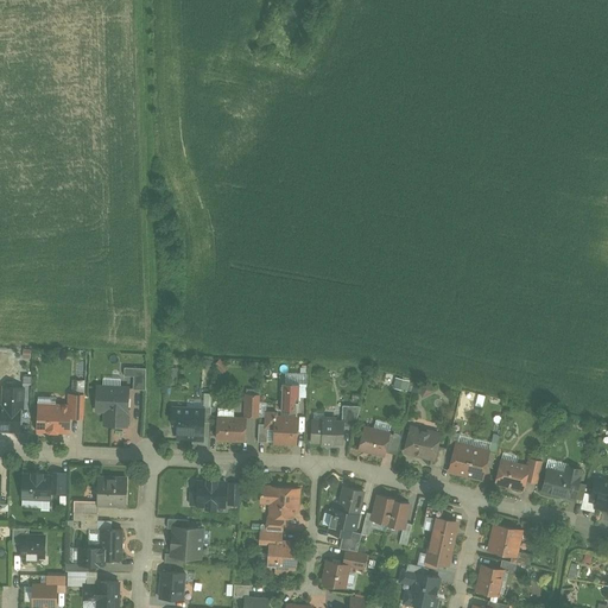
[(146,368),(125,367),(124,375),(133,375),(133,390),(146,390),(146,368)]
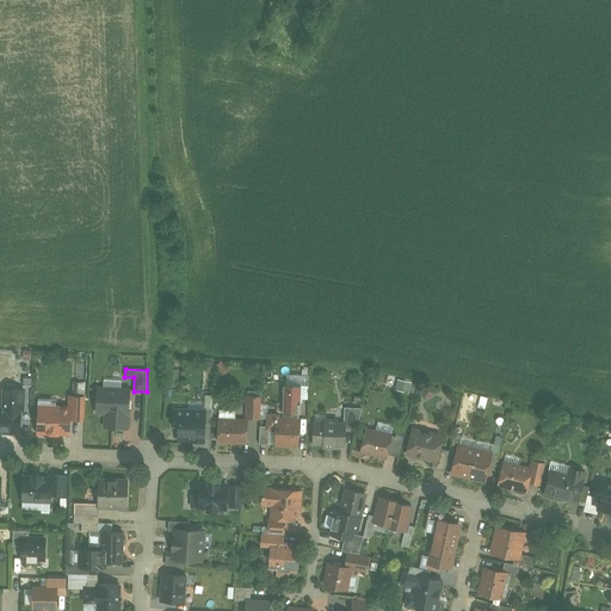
[(86,393),(86,381),(74,381),(74,394),(86,393)]
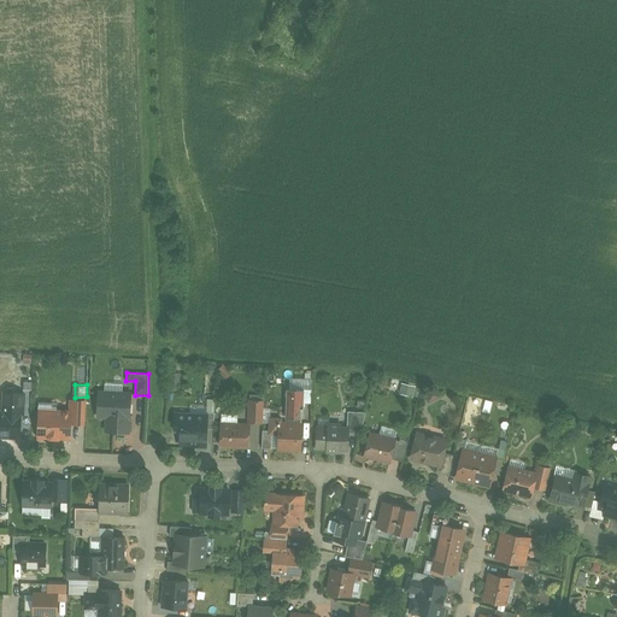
[(304,389),(287,389),(286,417),(301,418),(303,418),(304,389)]
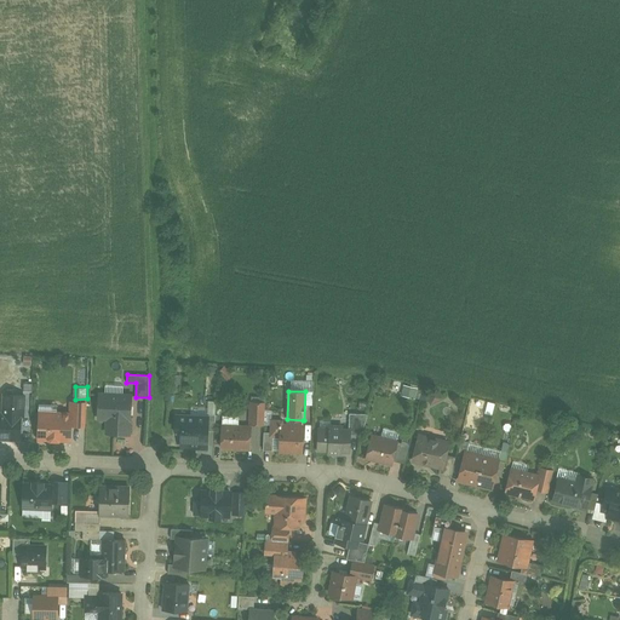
[(438,391),(428,396),(430,405),(442,400),(438,391)]
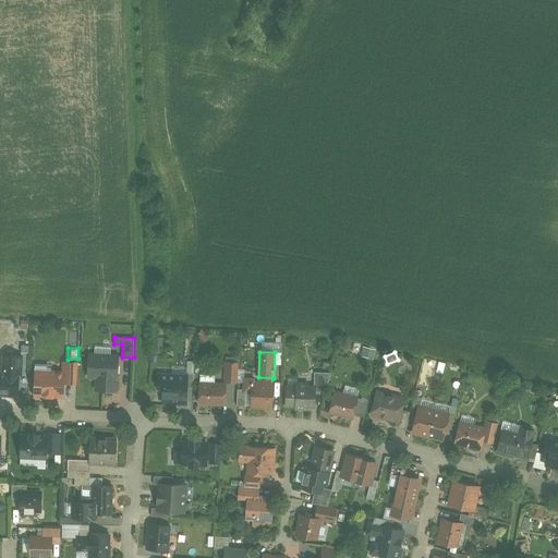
[(3,354),(3,373),(17,373),(21,373),(22,355),(3,354)]
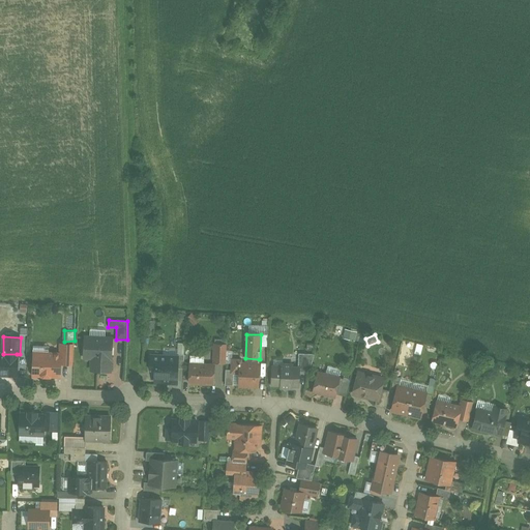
[(113,339),(84,336),(84,355),(92,355),(91,371),(110,372),(111,359),(112,359),(113,339)]
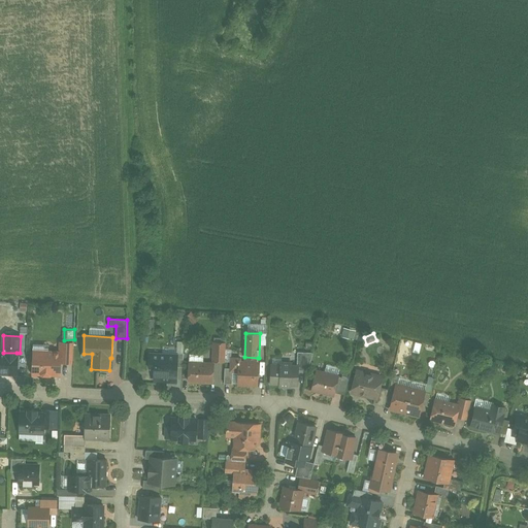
[(73,343),(60,342),(60,352),(61,352),(60,362),(72,362),(73,343)]
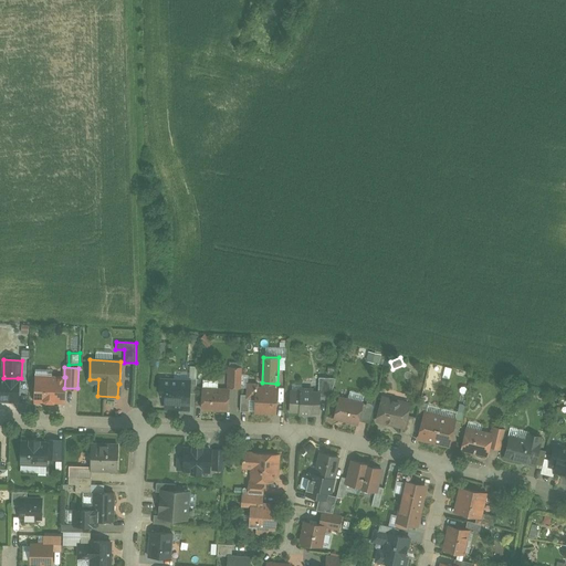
[(242,368),(229,367),(228,387),(241,388),(242,368)]
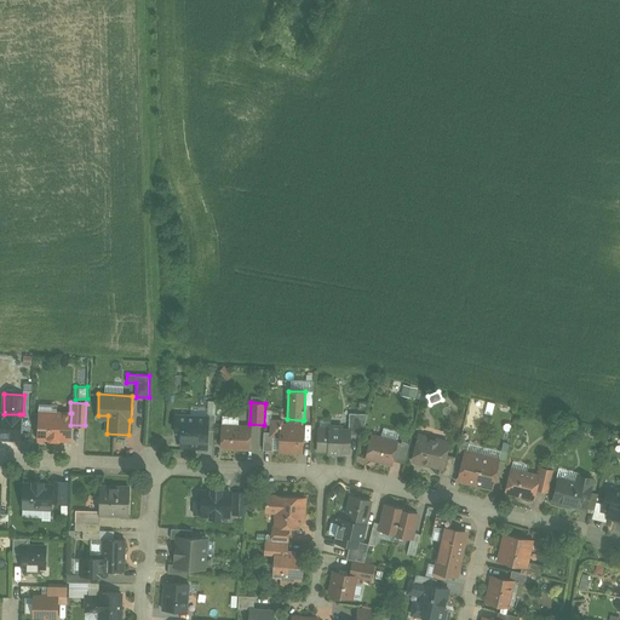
[(70,413),(56,413),(55,414),(52,414),(53,405),(39,403),(39,413),(40,414),(39,438),(49,440),(50,441),(58,441),(61,440),(70,440),(70,425),(72,413),(70,413)]
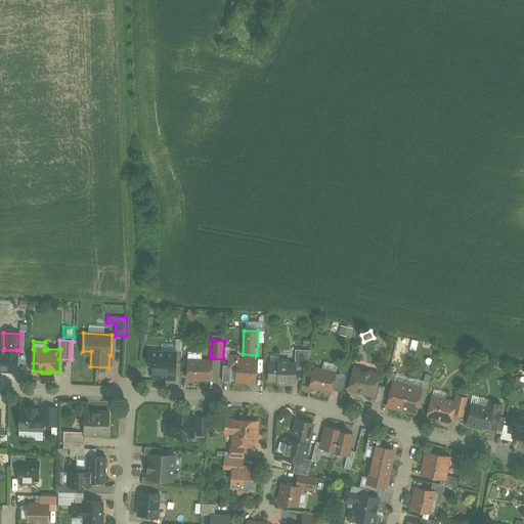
[(3,350),(0,349),(0,370),(16,372),(17,350),(16,350),(3,350)]
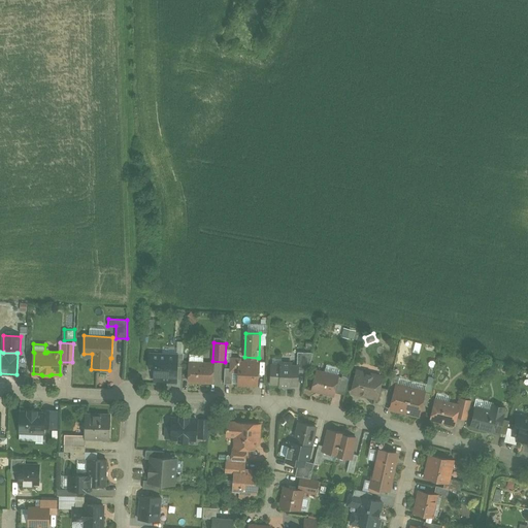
[(312,353),(297,352),(297,366),(297,370),(308,370),(312,353)]
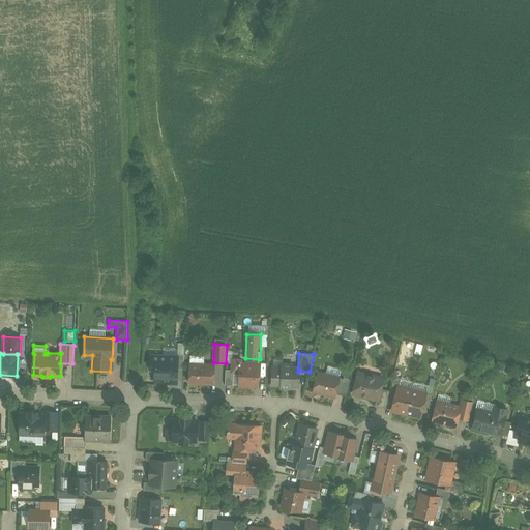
[(162,356),(151,355),(150,371),(155,371),(155,382),(176,383),(177,369),(177,366),(176,366),(160,366),(162,356)]
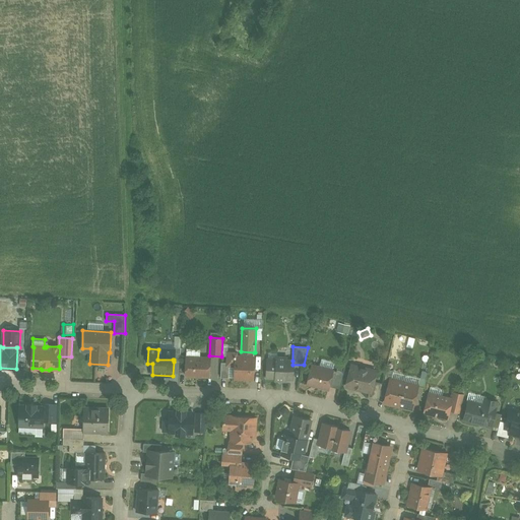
[(237,352),(228,352),(228,363),(228,366),(230,366),(235,366),(235,378),(253,379),(254,358),(253,358),(241,358),(239,358),(239,356),(237,356),(237,352)]
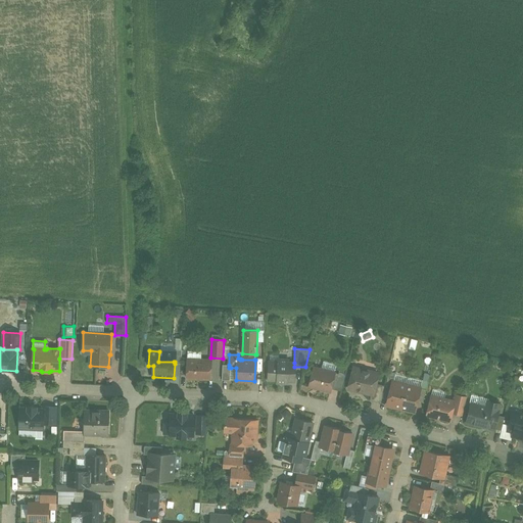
[(211,361),(187,360),(187,376),(188,378),(194,378),(196,377),(210,377),(211,361)]
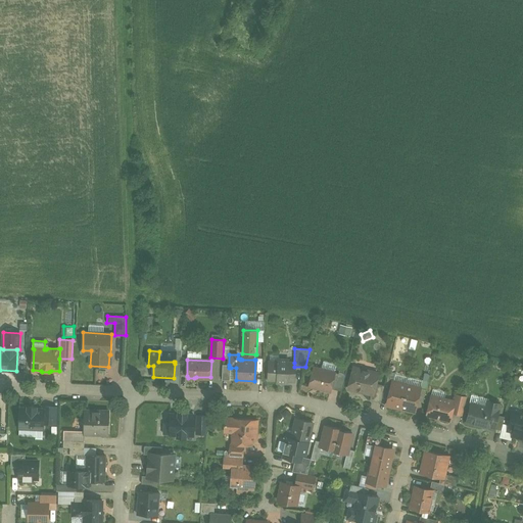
[(288,360),(279,360),(279,363),(270,362),(269,379),(278,380),(278,382),(287,382),(287,380),(293,380),(294,367),(294,363),(288,363),(288,360)]
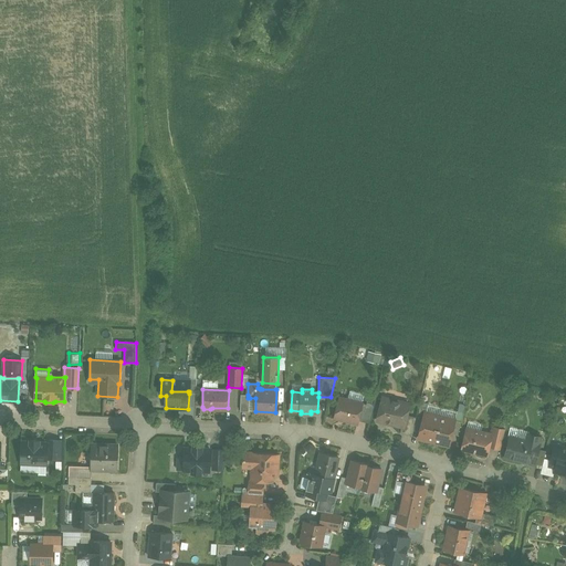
[(248,395),(247,395),(241,395),(240,411),(249,411),(250,398),(248,398),(248,395)]
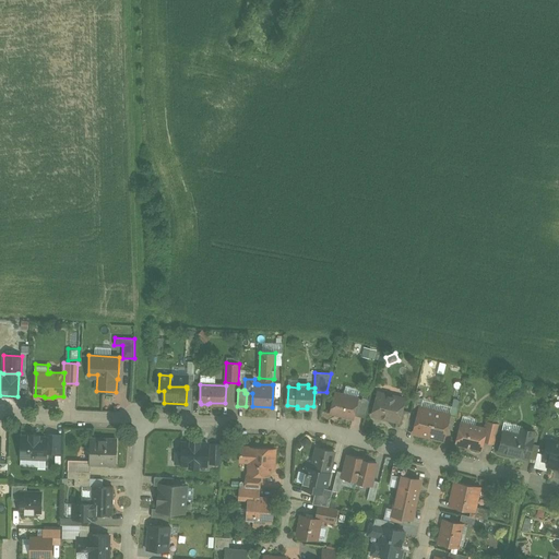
[(358,397),(335,392),(331,413),(353,418),(358,397)]
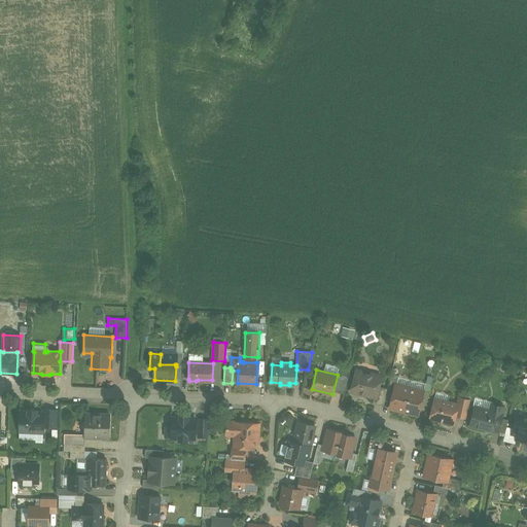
[(381,376),(356,370),(351,391),(374,396),(376,397),(378,386),(381,376)]
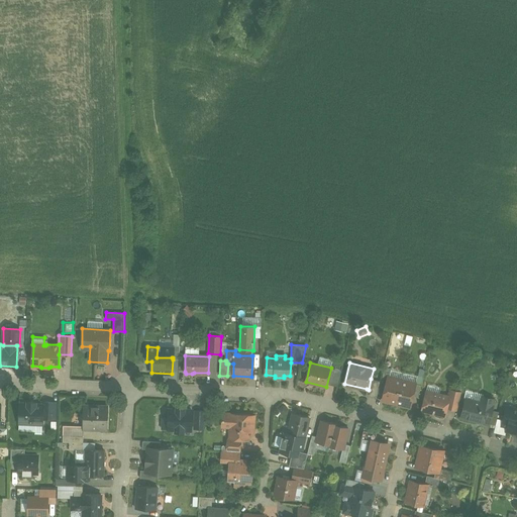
[(390,373),(383,372),(381,379),(387,381),(388,377),(389,377),(390,373)]
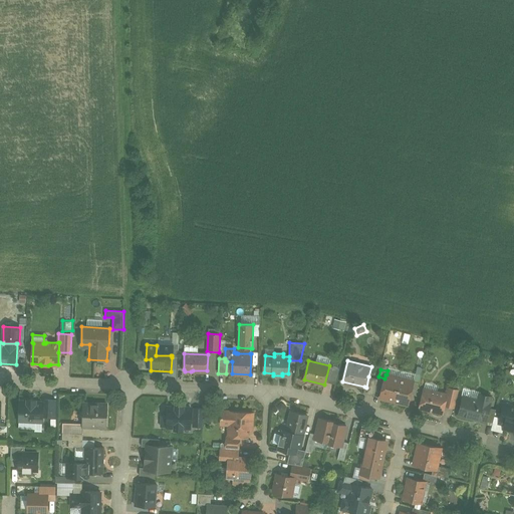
[(387,374),(386,374),(384,378),(382,389),(379,398),(394,402),(400,377),(387,374)]
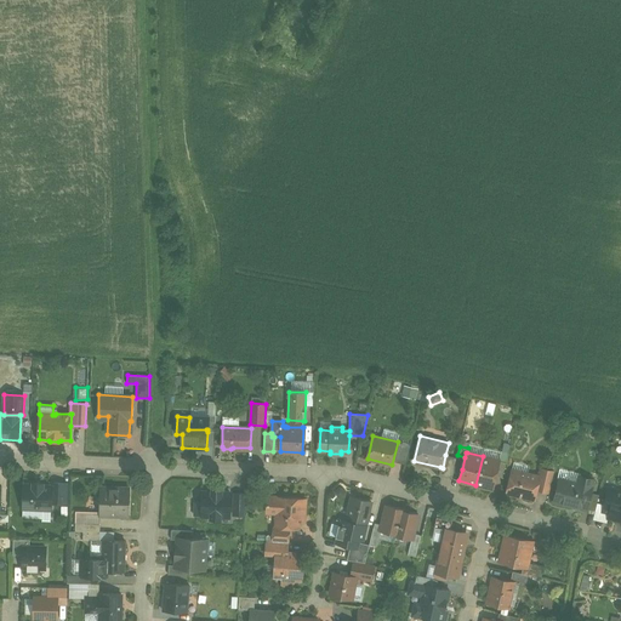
[(457,457),(445,455),(443,468),(440,467),(440,472),(453,474),(455,467),(457,459),(457,457)]
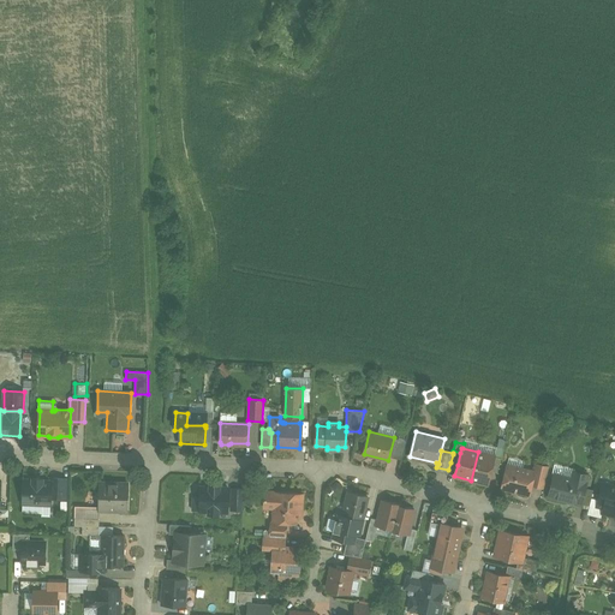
[(460,453),(453,451),(453,453),(453,454),(451,463),(458,465),(460,453)]
